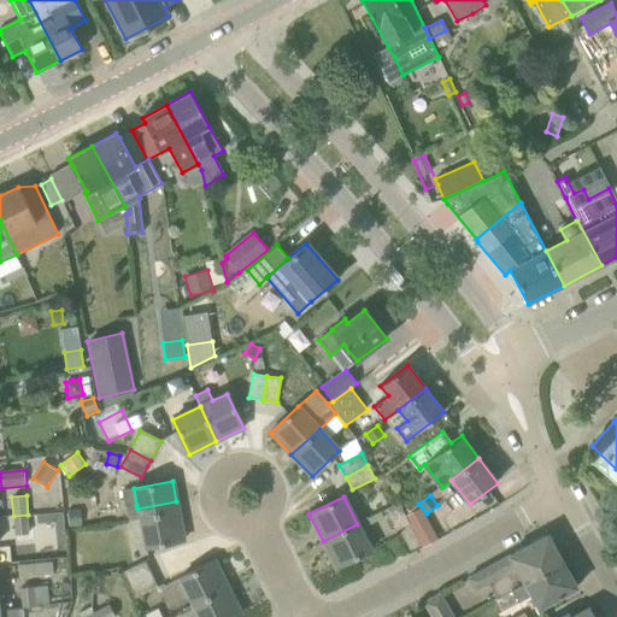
[(141,518),(142,528),(180,521),(176,501),(137,509),(136,505),(127,507),(129,521),(141,518)]
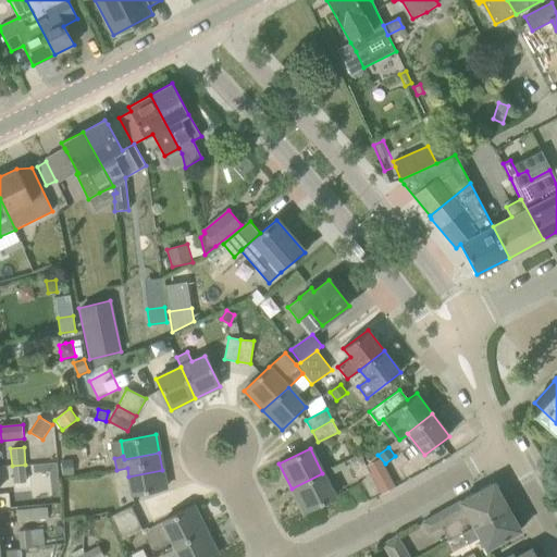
[(358,479),(370,472),(367,466),(360,454),(348,460),(358,479)]
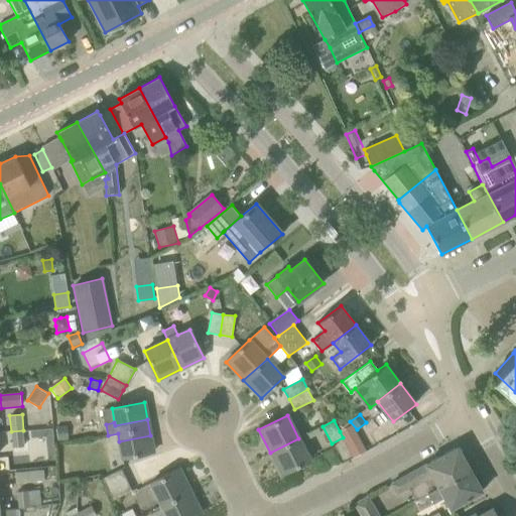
[(340,431),(343,437),(345,443),(358,433),(356,430),(350,423),(340,431)]
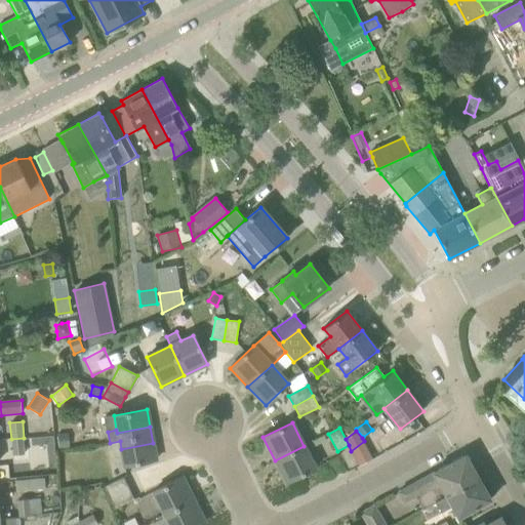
[(69,447),(67,434),(56,435),(58,448),(69,447)]
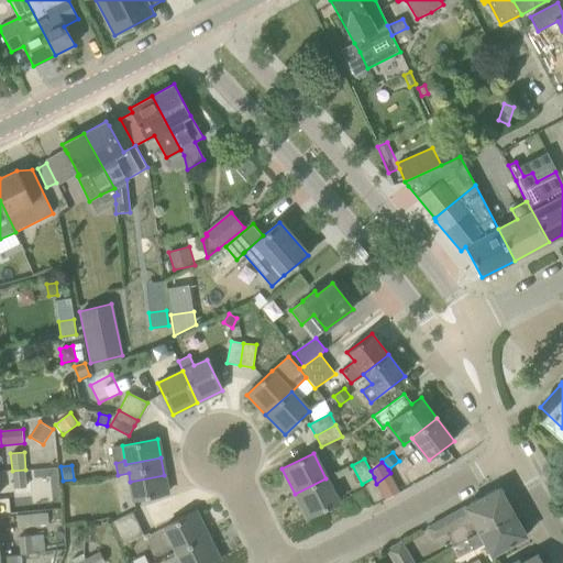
[(35,487),(36,503),(61,501),(59,466),(28,467),(29,488),(35,487)]
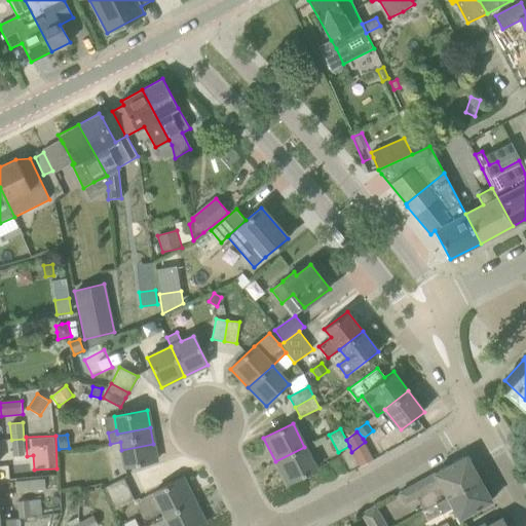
[(26,455),(24,439),(11,440),(13,457),(26,455)]
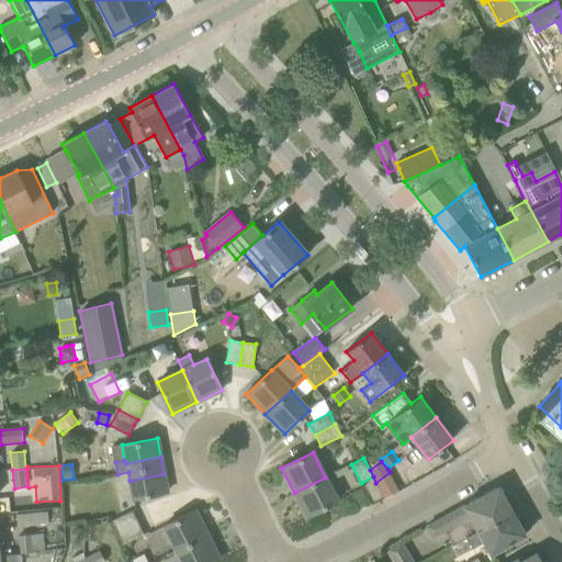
[(133,498),(167,493),(164,474),(130,481),(133,498)]
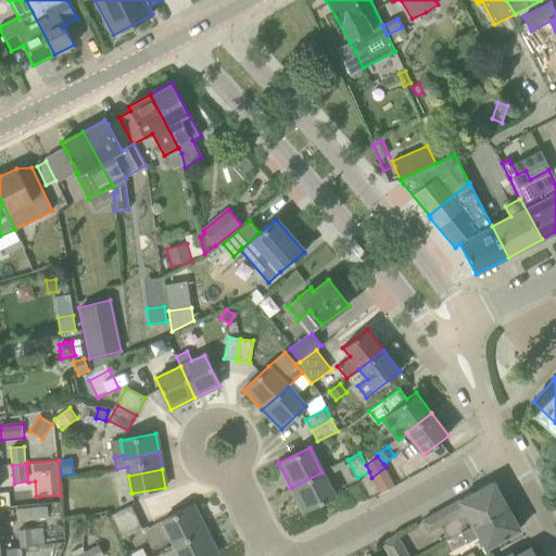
[(303,512),(333,496),(321,472),(291,488),(303,512)]
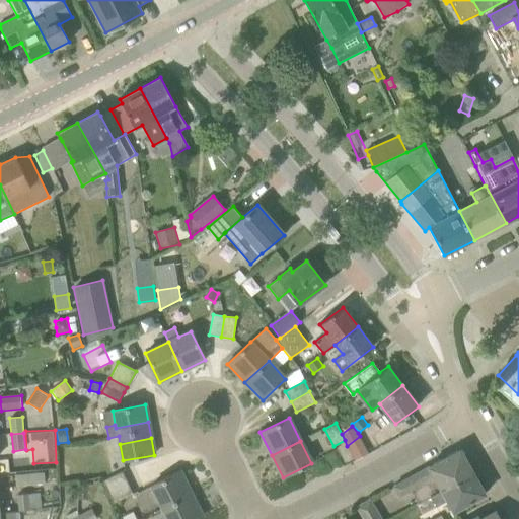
[(460,449),(393,487),(399,496),(411,490),(417,504),(429,497),(473,472),(460,449)]
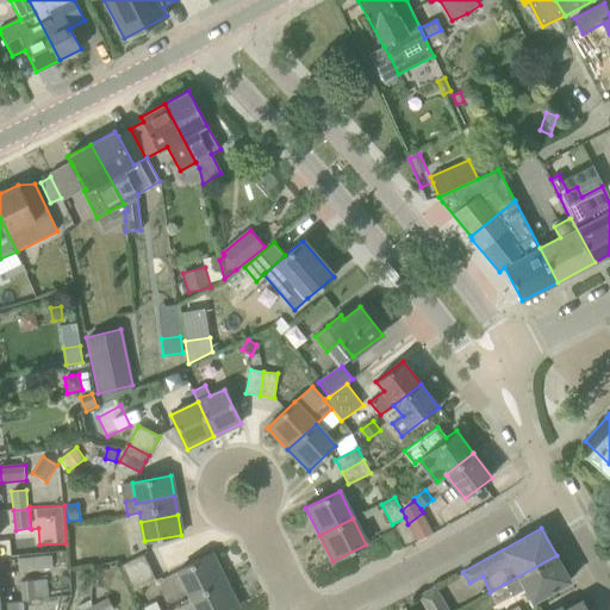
[(225,582),(212,554),(179,571),(192,598),(225,582)]
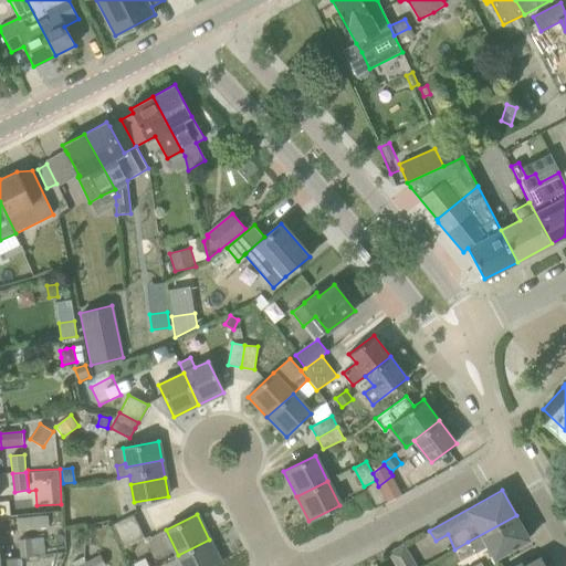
[(139,527),(133,515),(113,525),(119,536),(139,527)]
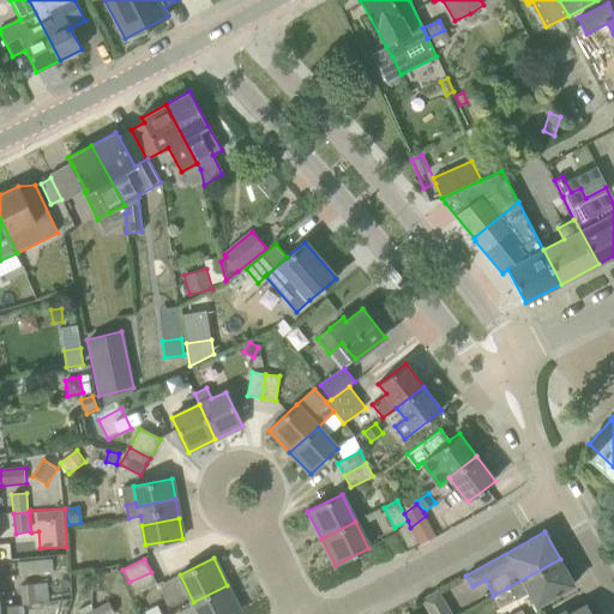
[(575,584),(560,559),(507,588),(515,601),(528,593),(536,607),(575,584)]
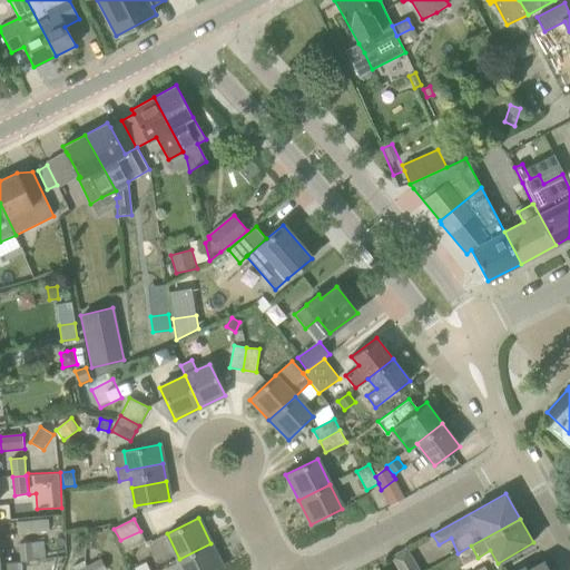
[(48,520),(17,522),(18,534),(49,531),(48,520)]
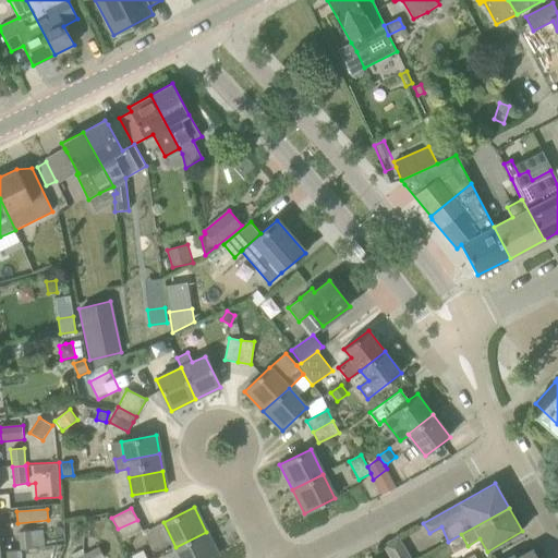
[(143,531),(137,520),(118,529),(123,541),(143,531)]
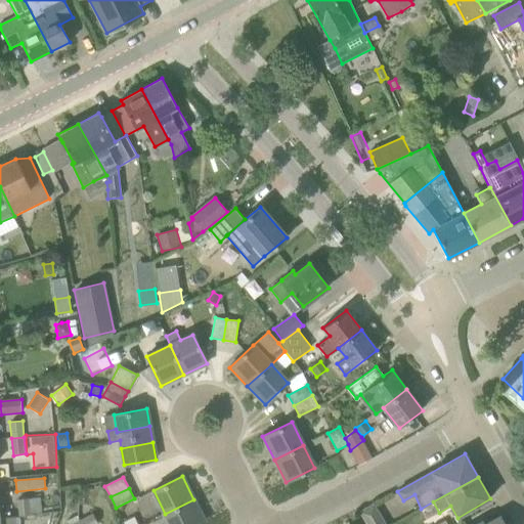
[(16,498),(18,516),(30,515),(30,513),(41,512),(40,497),(29,498),(29,497),(16,498)]
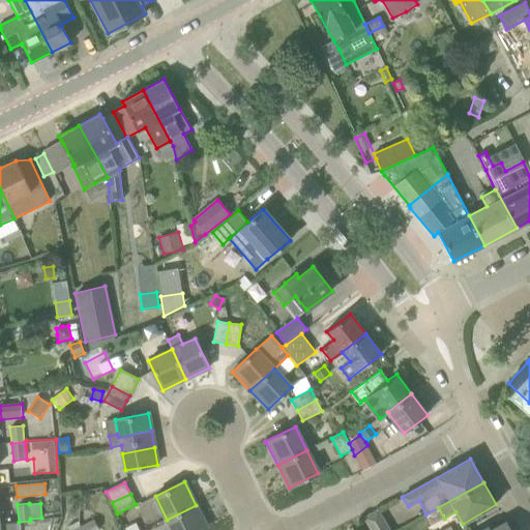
[(167,520),(172,529),(203,529),(207,528),(196,505),(167,520)]
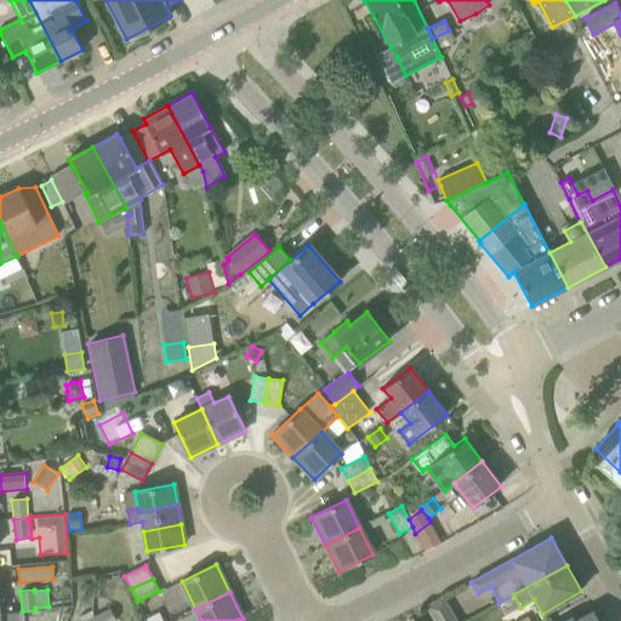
[(455,620),(443,598),(427,607),(434,620),(455,620)]
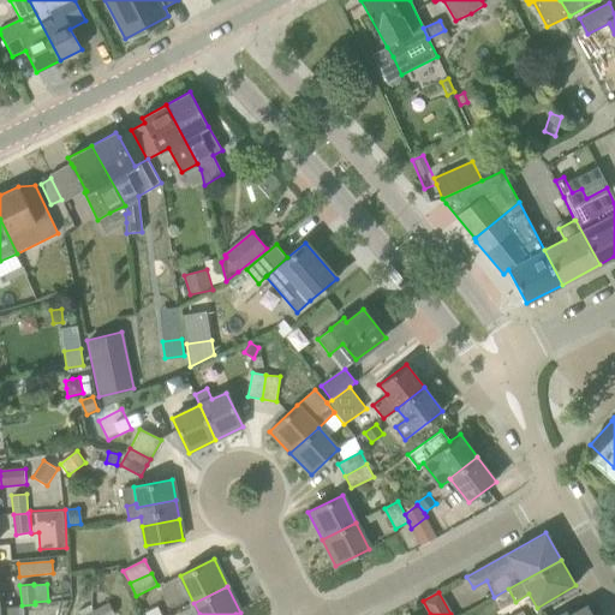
[(91,611),(93,614),(113,614),(108,603),(91,611)]
